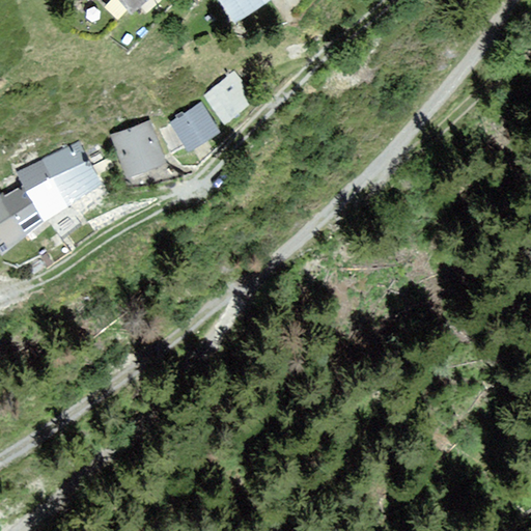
[(116,0),(134,19),(155,0),(116,0)]
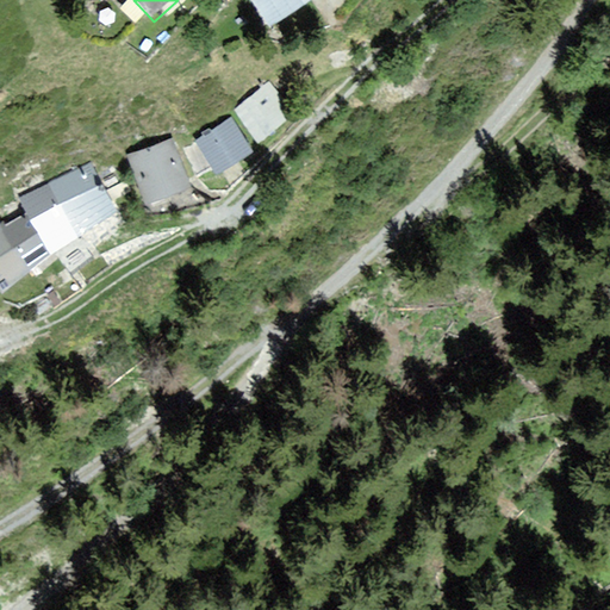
[(251,0),(271,26),(305,0),(251,0)]
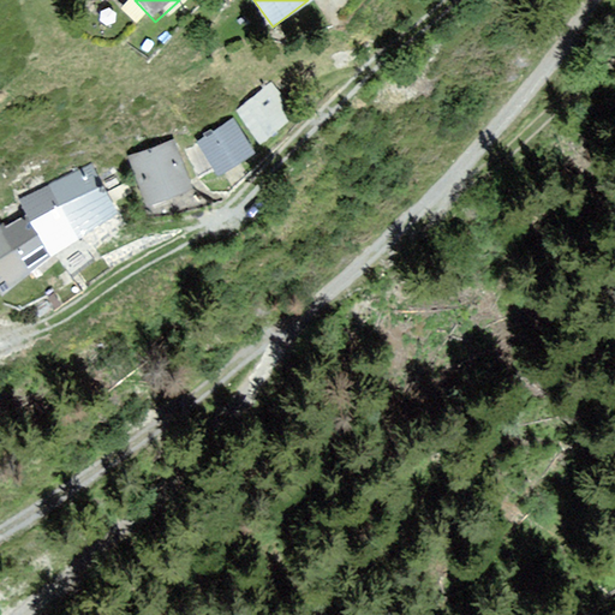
[(270,79),(233,107),(263,148),(300,120),(270,79)]
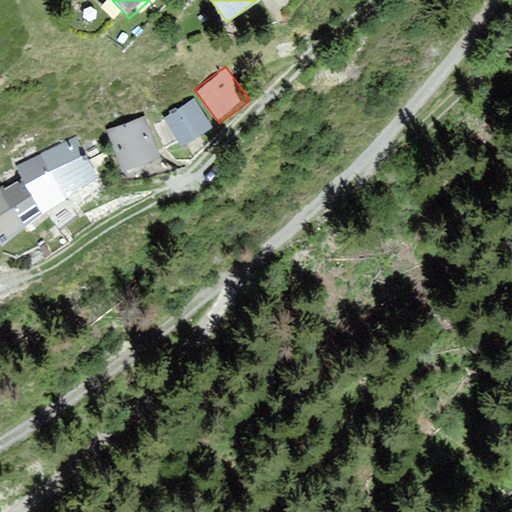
[(193,99),(165,118),(183,144),(210,125),(193,99)]
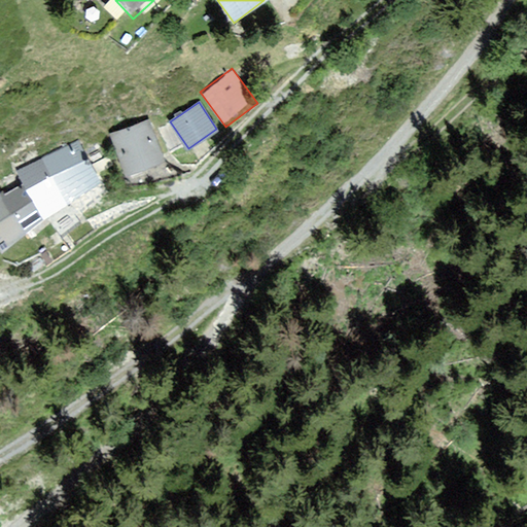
[(148,117),(110,131),(126,175),(164,161),(148,117)]
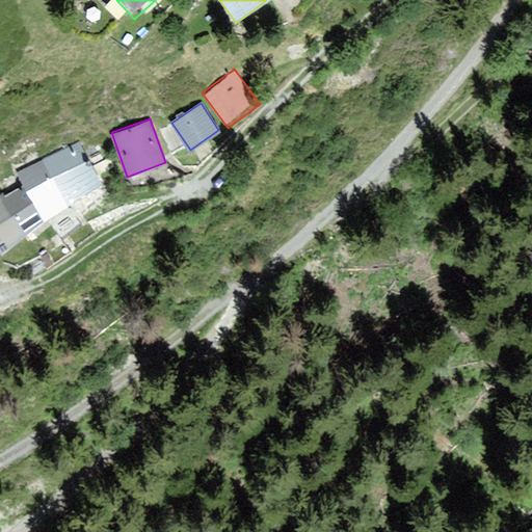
[(78,141),(42,159),(69,205),(100,183),(78,141)]
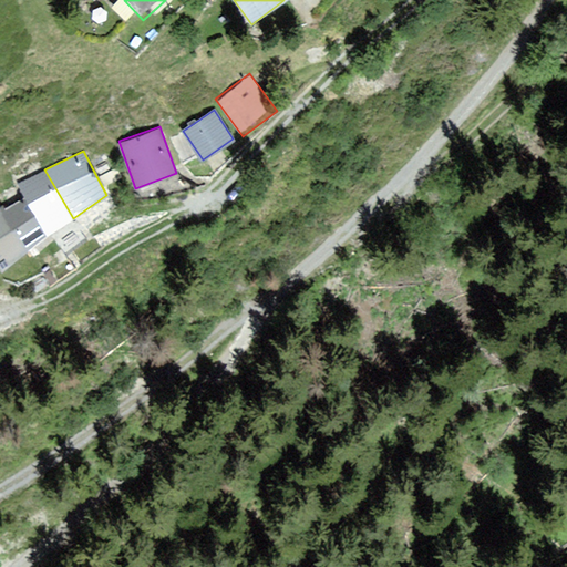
[(17,183),(22,195),(47,234),(73,218),(44,169),(17,183)]
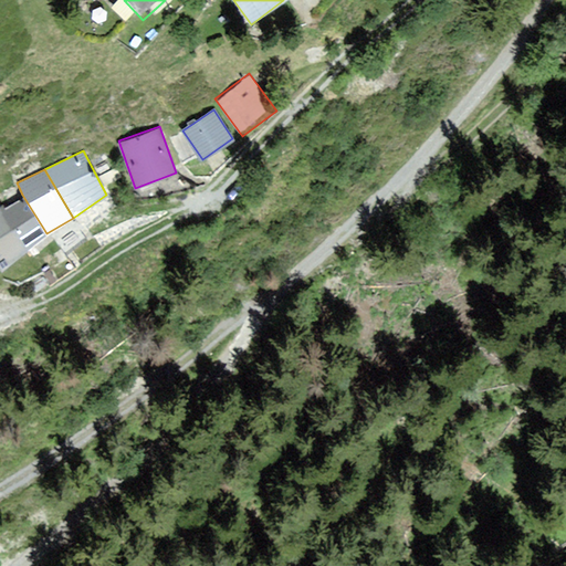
[(22,195),(2,205),(29,250),(46,233),(22,195)]
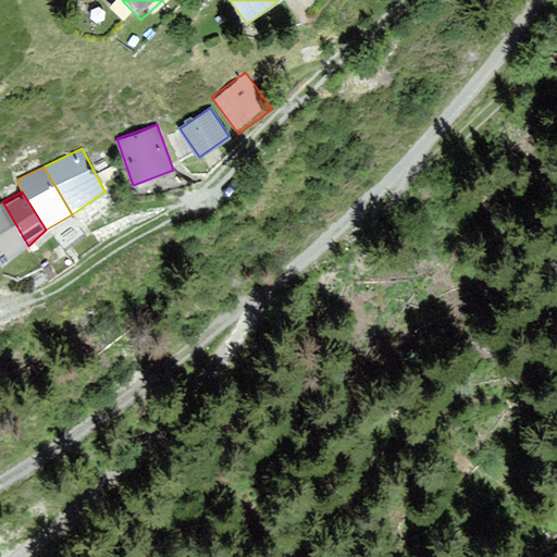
[(2,201),(0,202),(0,265),(0,267),(28,246),(2,201)]
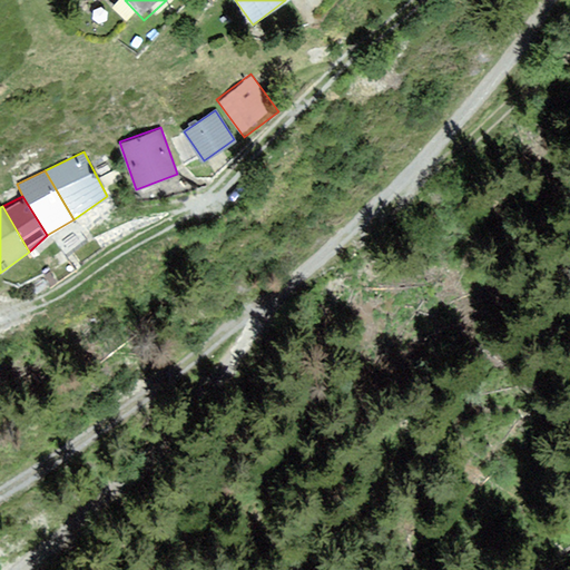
All buildings are outlined.
